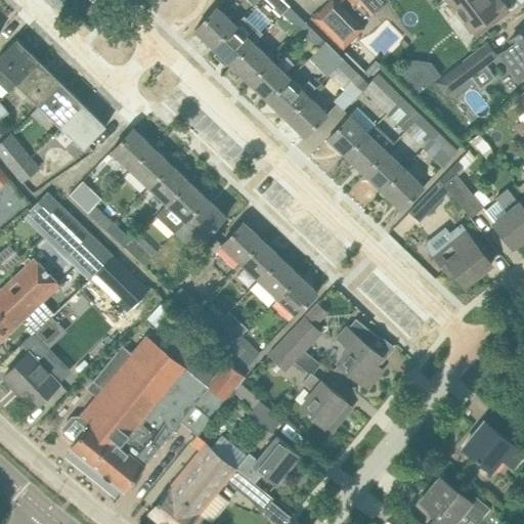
[(282,0),(269,0),(275,5),(272,8),(279,16),(282,13),(289,6),(282,0)]
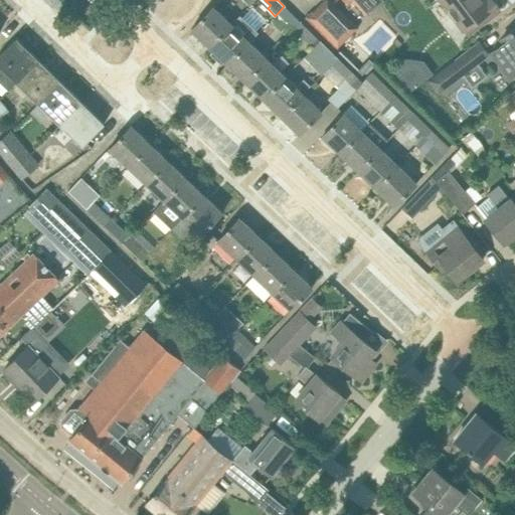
[(329,0),(327,0),(308,19),(339,50),(360,30),(329,0)]
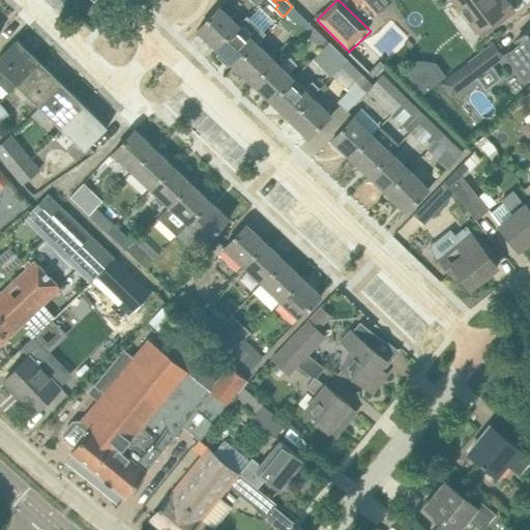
[(495,0),(450,0),(476,33),(478,32),(480,35),(514,9),(507,0),(502,0),(498,3),(495,0)]
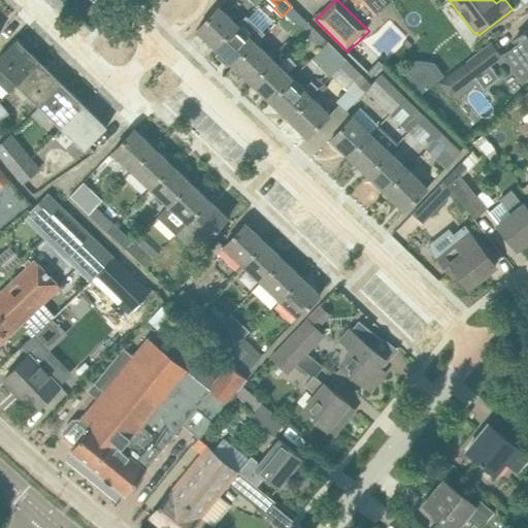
[(237,25),(220,7),(219,6),(196,30),(216,47),(237,25)]
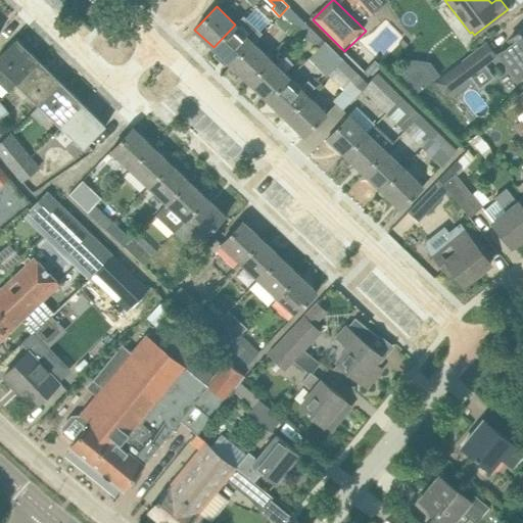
[(288,6),(282,13),(300,31),(306,25),(304,22),(288,6)]
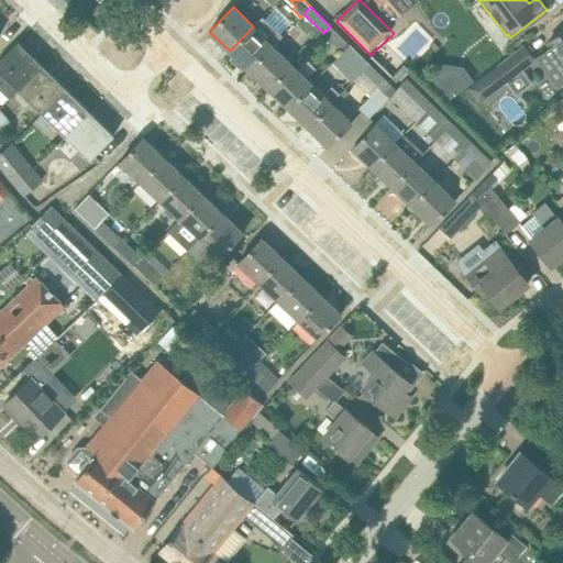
[(242,63),(249,70),(273,45),(283,35),(263,17),(253,26),(230,51),(233,55),(230,58),(231,59),(231,58),(239,66),(242,63)]
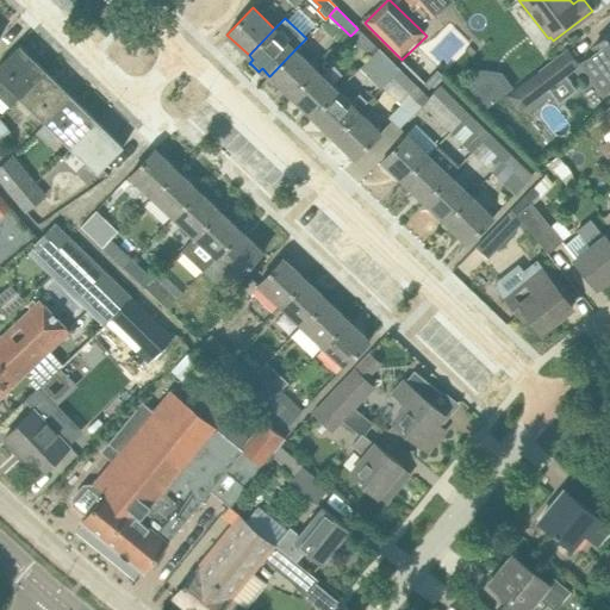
[(350,36),(371,57),(379,49),(358,29),(350,36)]
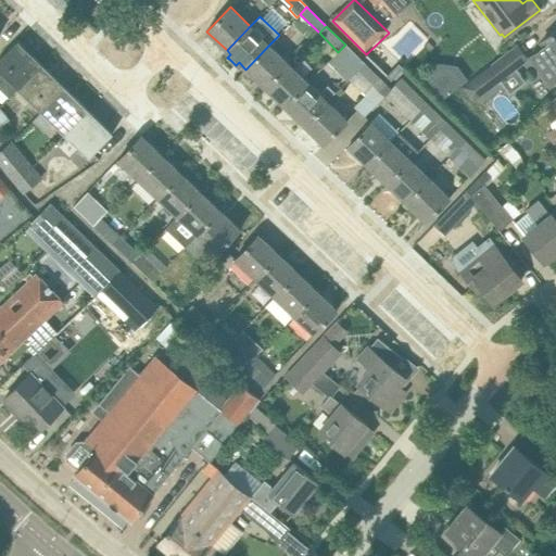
[(555,29),(541,41),(545,47),(531,57),(552,84),(555,79),(555,29)]
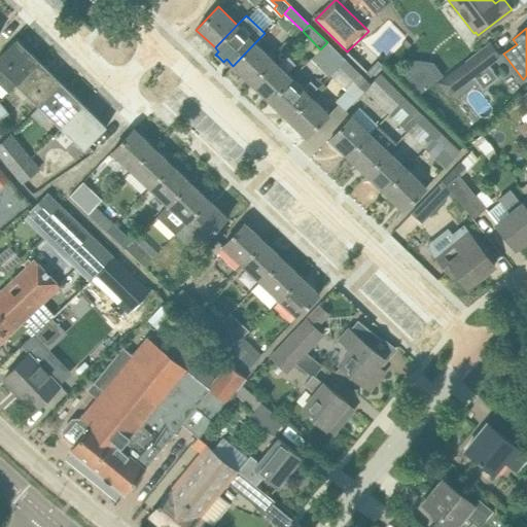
[(18,84),(39,61),(16,39),(0,56),(0,84),(8,93),(18,84)]
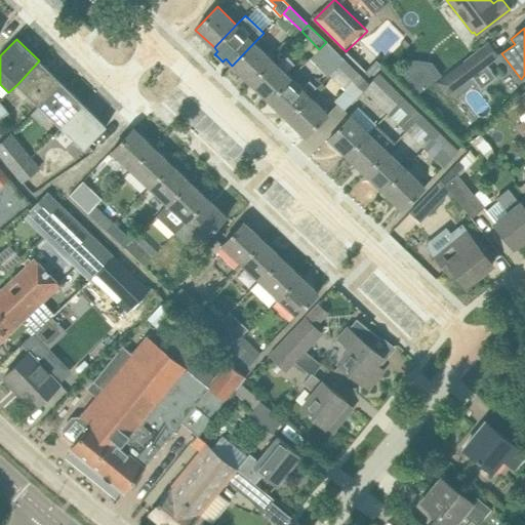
[(254,42),(232,66),(250,83),(273,59),(266,52),(254,42)]
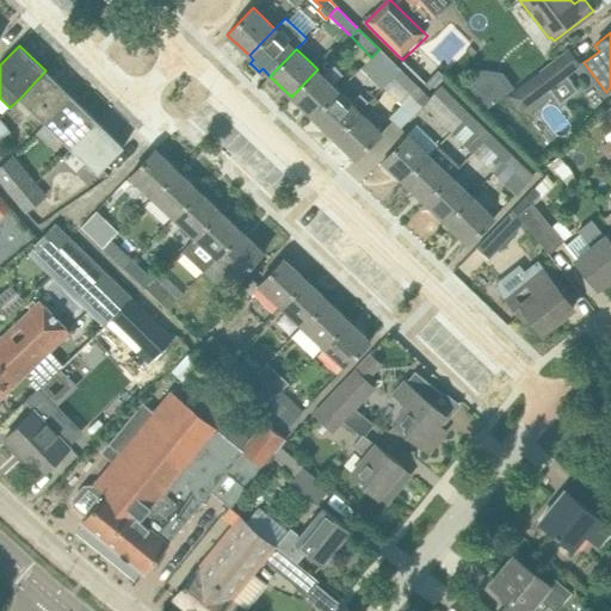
[(380,49),(371,57),(386,71),(392,76),(400,69),(380,49)]
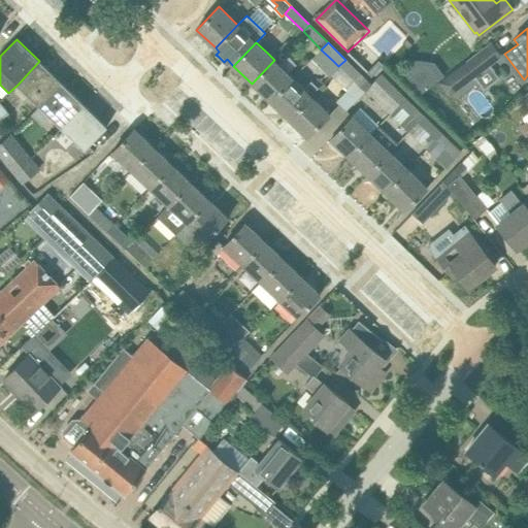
[(462,66),(471,77),(500,55),(492,43),(462,66)]
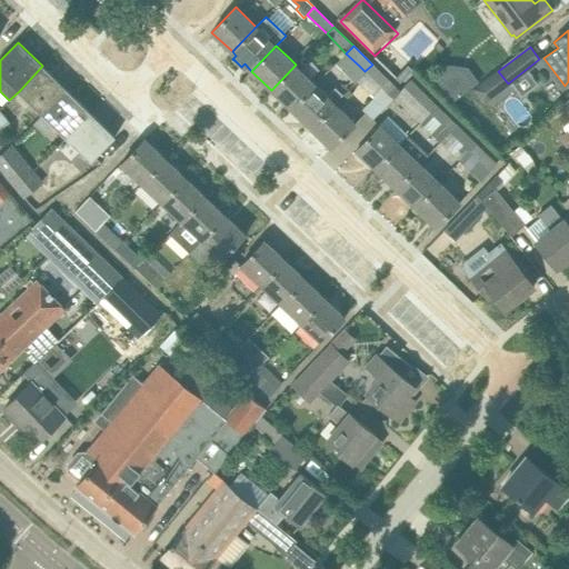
[(406,78),(415,66),(391,48),(381,60),(406,78)]
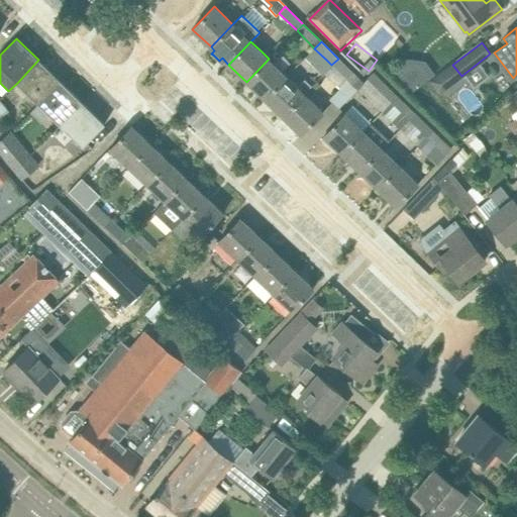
[(269,59),(246,82),(265,99),(287,77),(269,59)]
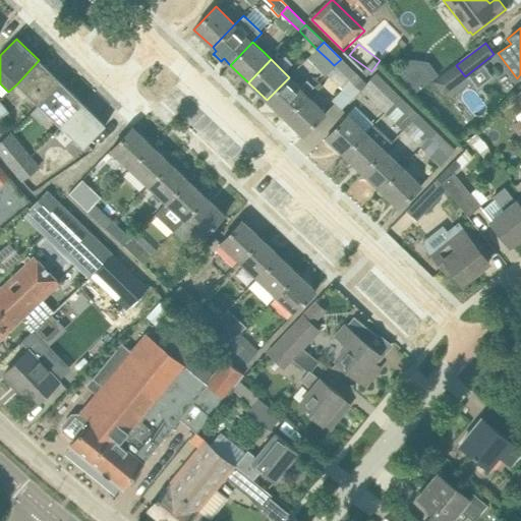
[(334,65),(350,81),(332,101),(341,110),(365,83),(360,78),(341,59),(334,65)]
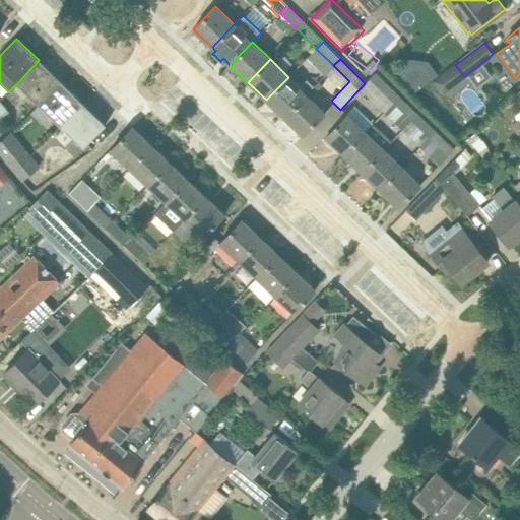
[(39,60),(17,83),(39,105),(61,81),(39,60)]
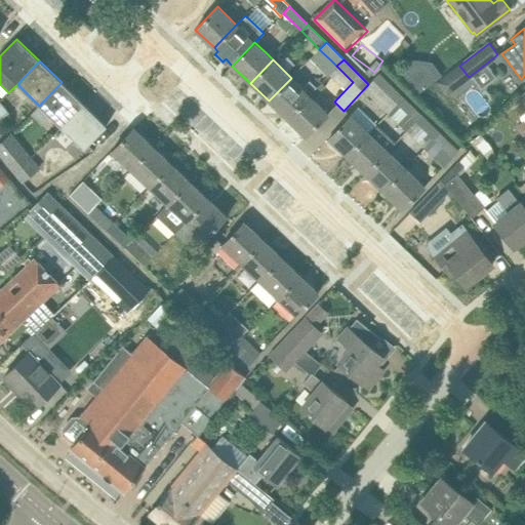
[(403,97),(385,80),(378,74),(372,80),(378,86),(397,105),(403,97)]
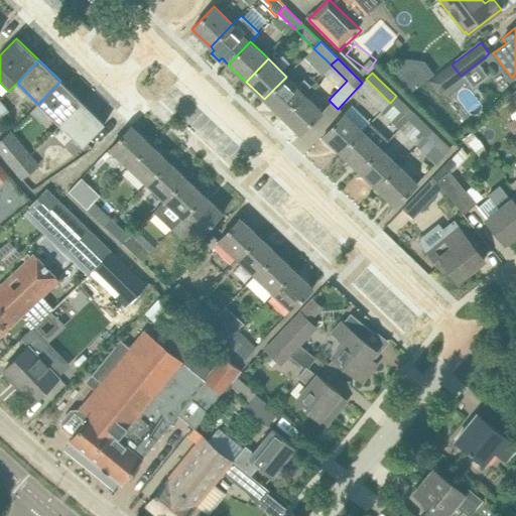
[(264,99),(282,116),(311,86),(304,80),(297,87),(286,77),(264,99)]
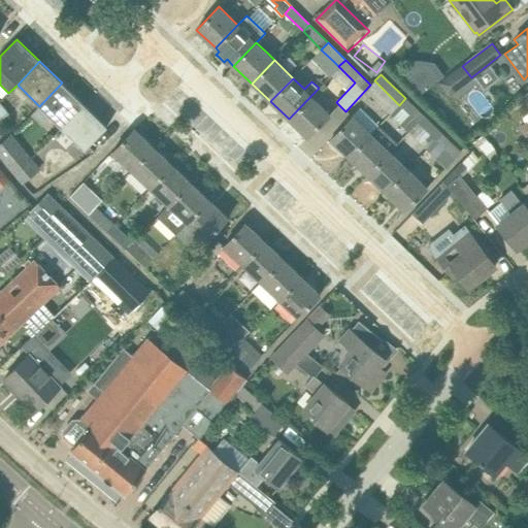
[(62,83),(39,106),(33,112),(41,121),(47,113),(62,128),(85,104),(62,83)]
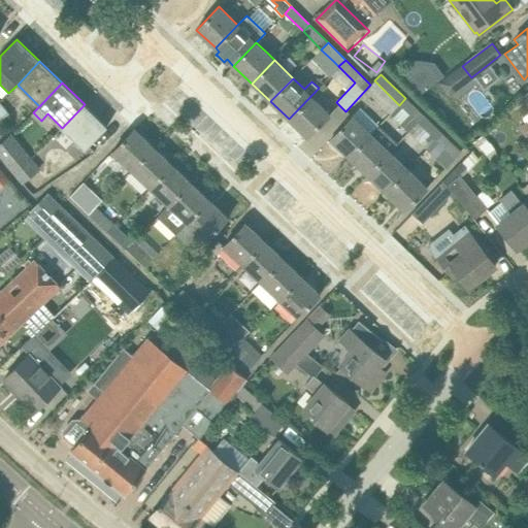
[(310,96),(289,119),(307,137),(318,127),(330,114),(315,99),(310,96)]
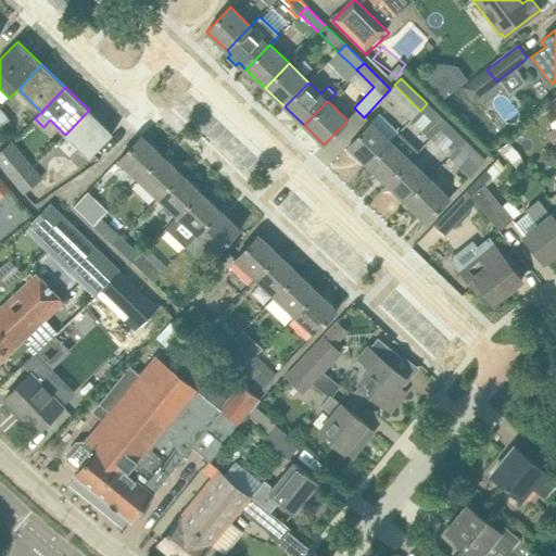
[(420,111),(440,129),(446,123),(427,103),(420,111)]
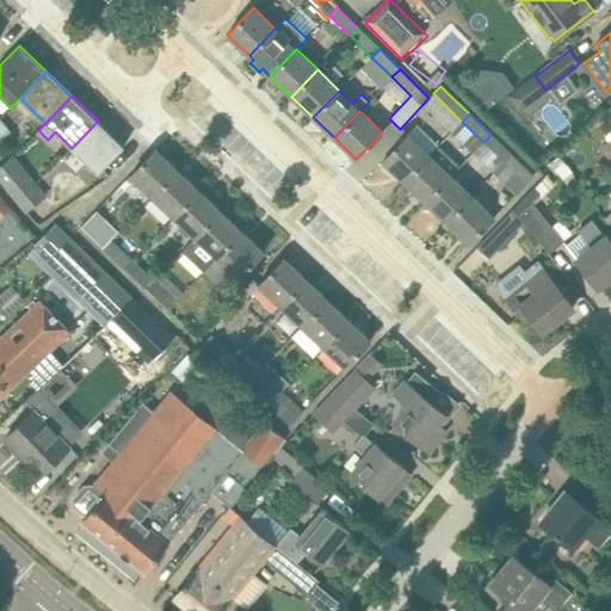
[(0,139),(10,131),(0,118),(0,139)]
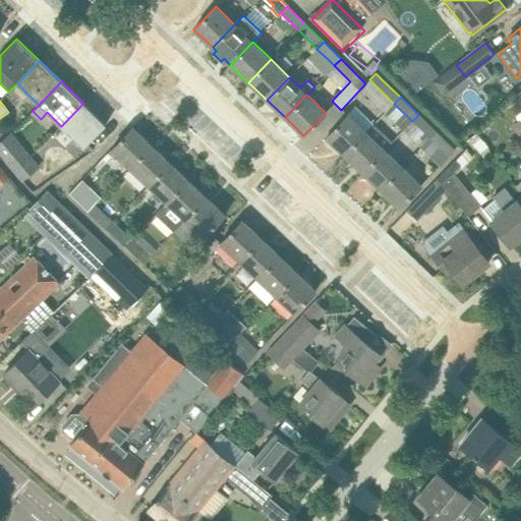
[(83,103),(61,126),(83,148),(106,125),(83,103)]
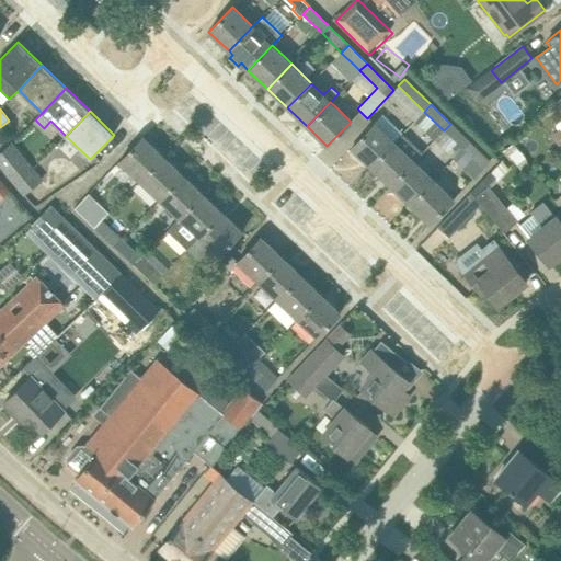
[(351,148),(370,167),(402,134),(382,115),(351,148)]
